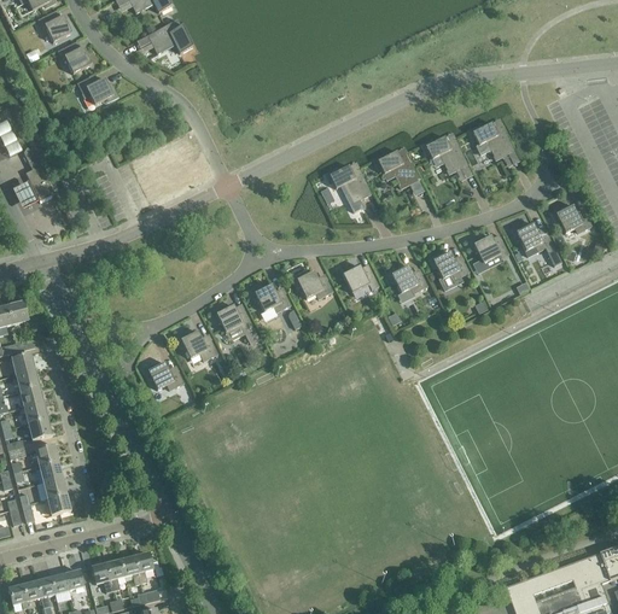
[(27,0),(33,10),(45,4),(46,6),(54,1),(53,0),(19,0),(22,4),(27,0)]
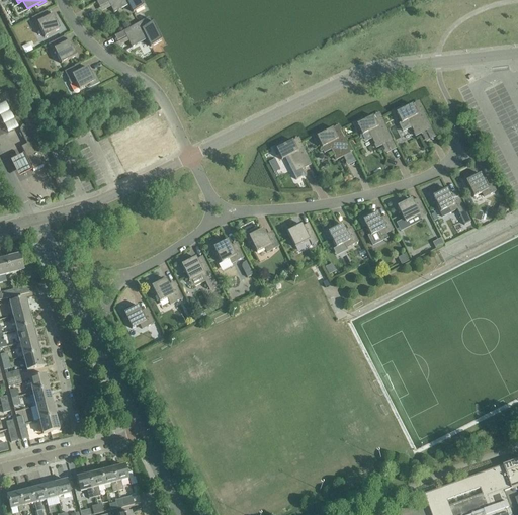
[(108,0),(113,10),(128,3),(133,10),(144,4),(141,0),(108,0)]
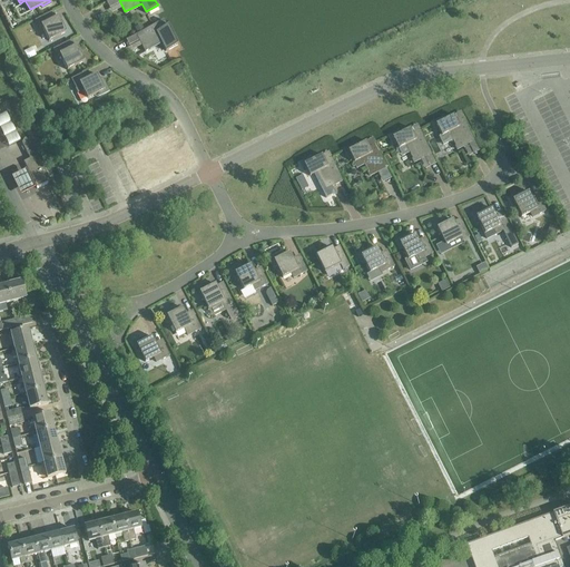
[(41,23),(49,39),(66,30),(60,19),(59,20),(52,9),(35,18),(38,25),(41,23)]
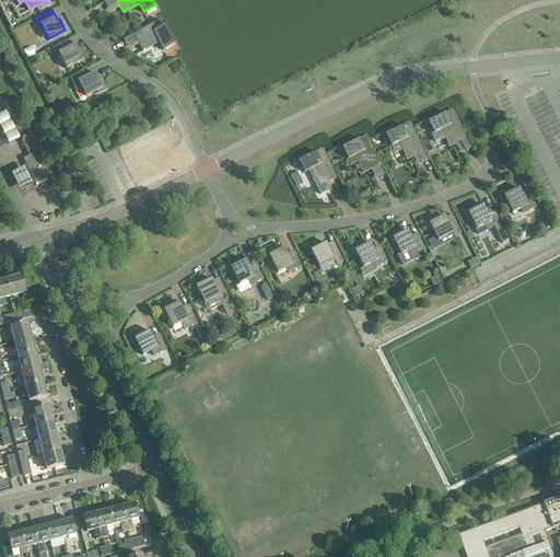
[(133,32),(142,48),(159,39),(163,48),(174,42),(164,23),(164,24),(161,18),(133,32)]
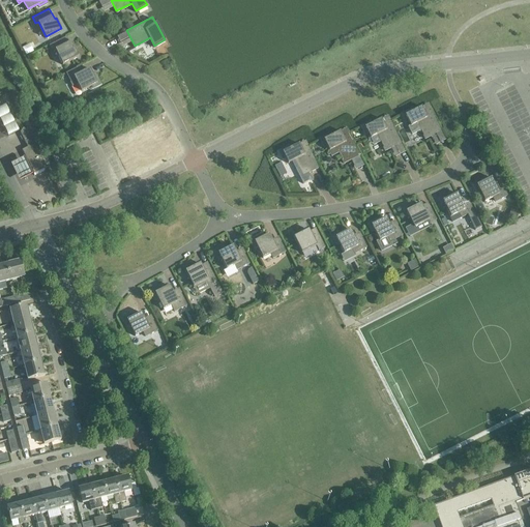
[(55,49),(62,63),(79,55),(74,45),(71,46),(66,34),(49,44),(53,50),(55,49)]
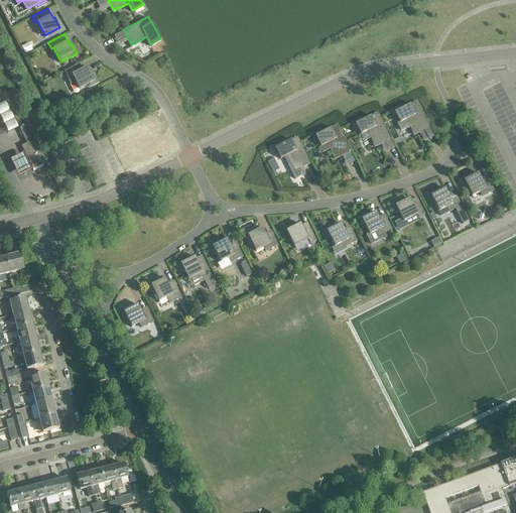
[(26,49),(34,47),(32,39),(23,41),(26,49)]
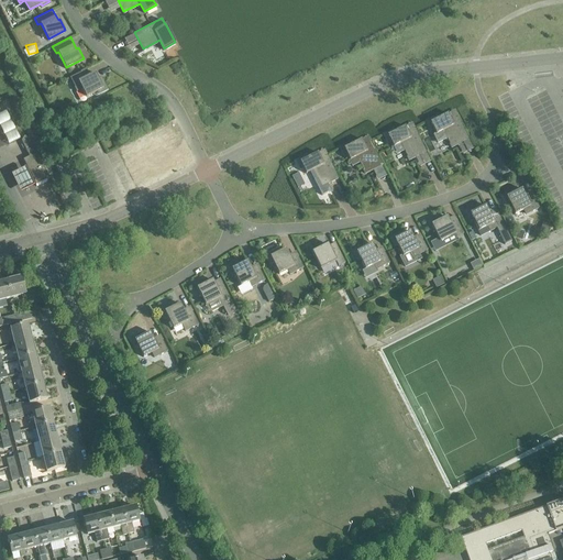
[(81,86),(86,95),(98,89),(98,91),(106,87),(100,76),(98,77),(95,70),(87,75),(84,68),(70,76),(77,89),(81,86)]
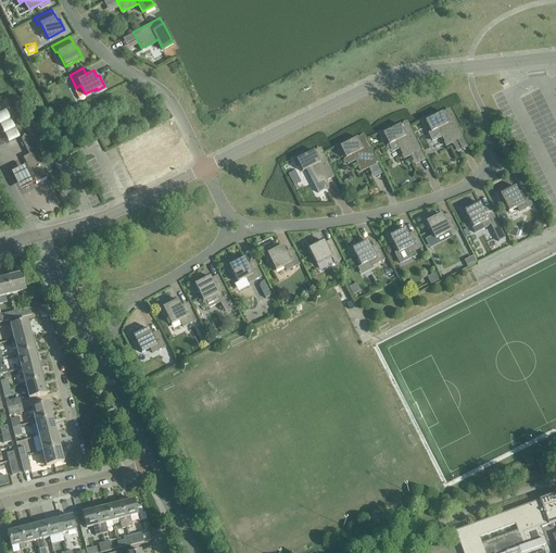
[(0,110),(0,123),(9,140),(20,135),(5,108),(0,110)]
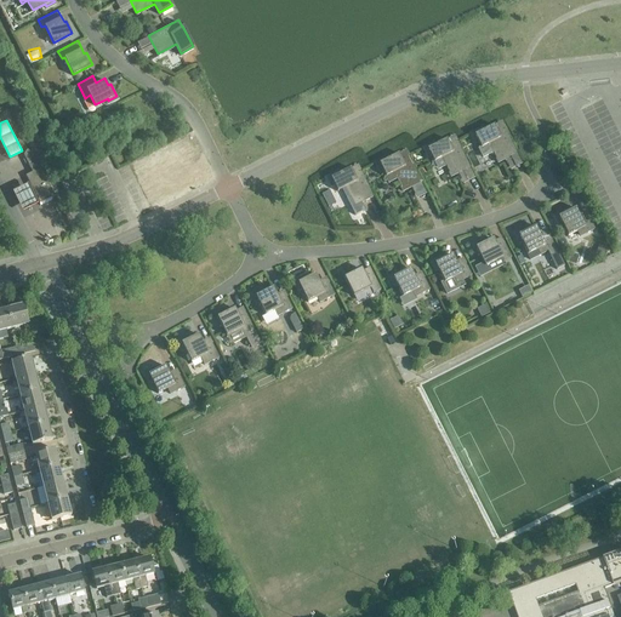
[(493,149),(497,160),(517,150),(501,120),(494,124),(494,123),(483,129),(482,126),(471,131),(476,141),(478,140),(480,144),(478,146),(483,154),(493,149)]
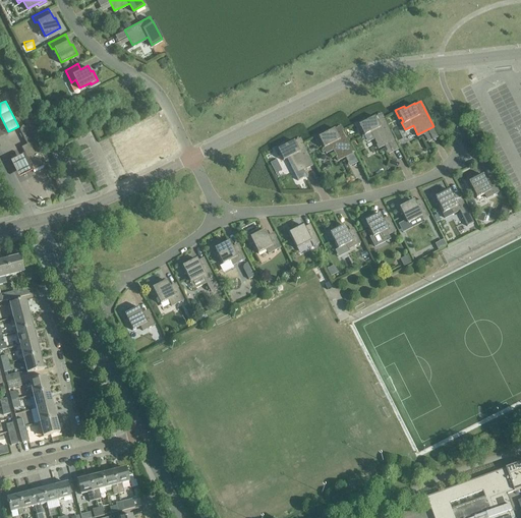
[(370,130),(379,146),(394,138),(382,113),(375,116),(374,115),(365,119),(364,117),(355,122),(359,129),(361,128),(363,134),(370,130)]
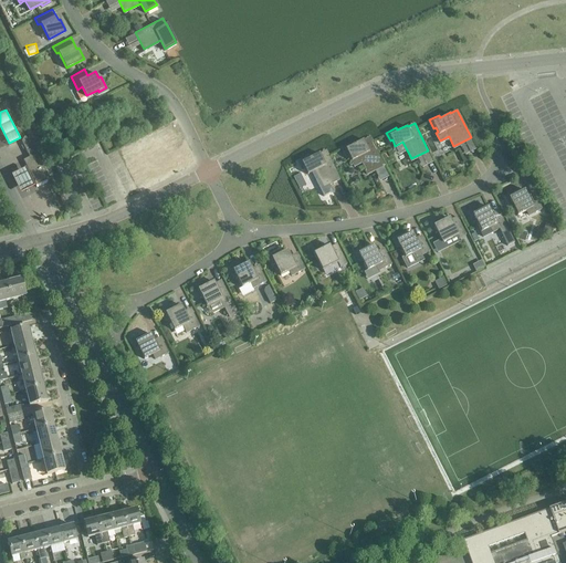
[(23,158),(24,160),(35,184),(50,176),(29,135),(27,136),(24,135),(21,139),(29,155),(23,158)]
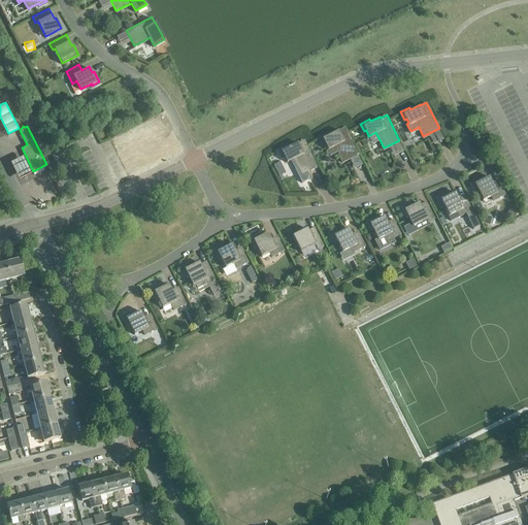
[(334,144),(342,161),(358,153),(345,127),(339,130),(338,129),(329,133),(328,131),(319,136),(323,143),(325,142),(328,149),(334,144)]
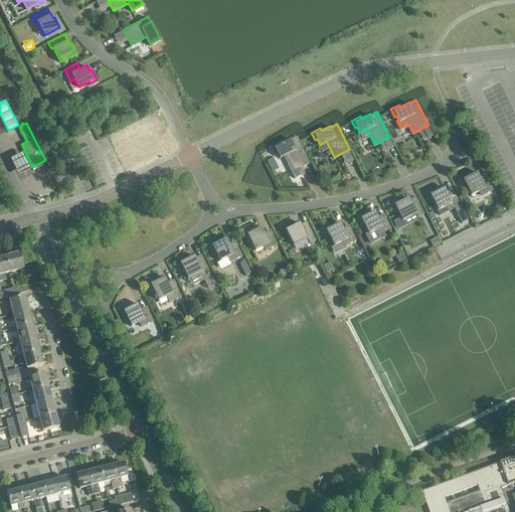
[(280,157),(282,156),(286,154),(294,169),(310,161),(297,136),(291,139),(290,138),(281,143),(280,141),(272,145),(275,152),(277,151),(280,157)]
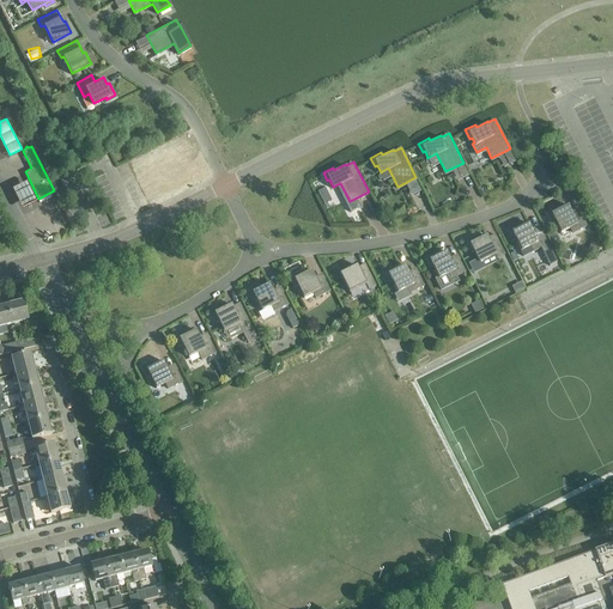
[(12,188),(22,207),(37,199),(28,180),(12,188)]
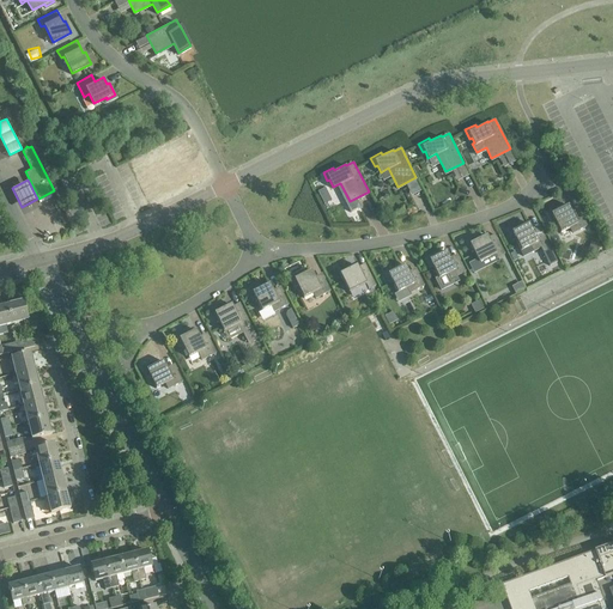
[(560,231),(570,225),(572,231),(587,224),(580,208),(572,212),(568,203),(562,206),(560,205),(547,211),(552,219),(553,218),(560,231)]
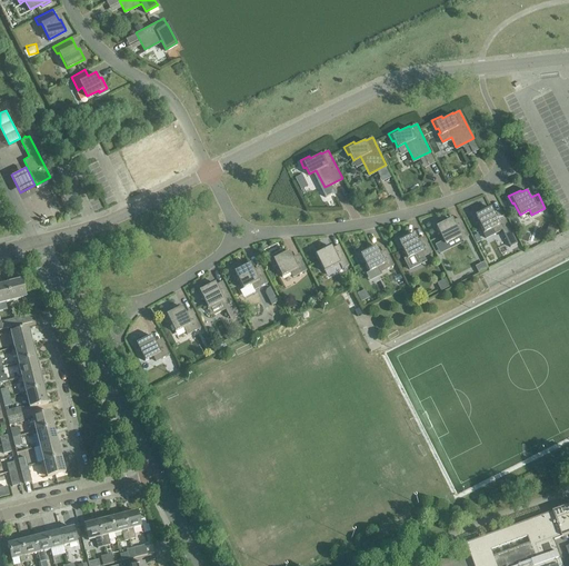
[(483,231),(492,226),(495,231),(501,228),(503,232),(511,229),(501,210),(495,214),(490,206),(485,208),(483,207),(472,212),(476,220),(478,219),(483,231)]
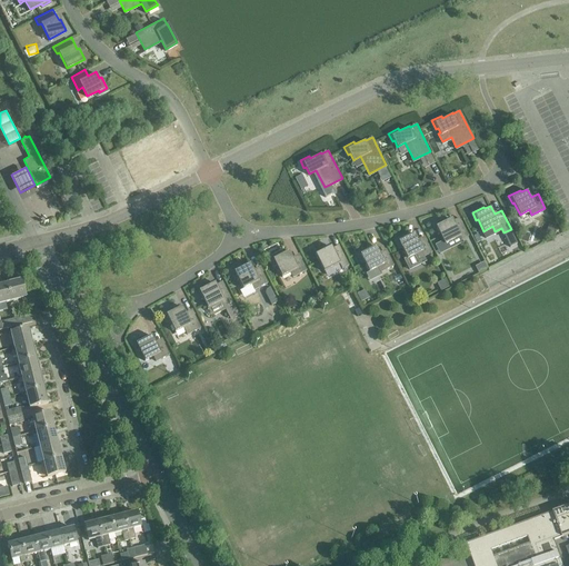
[(436,225),(445,242),(460,235),(461,237),(468,234),(459,216),(447,221),(446,220),(436,225)]
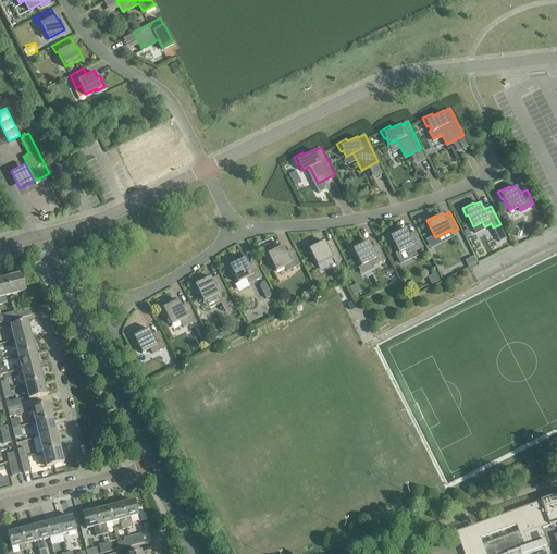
[(398,251),(407,247),(409,251),(422,245),(416,232),(409,235),(406,226),(399,230),(398,228),(387,234),(391,241),(393,239),(398,251)]
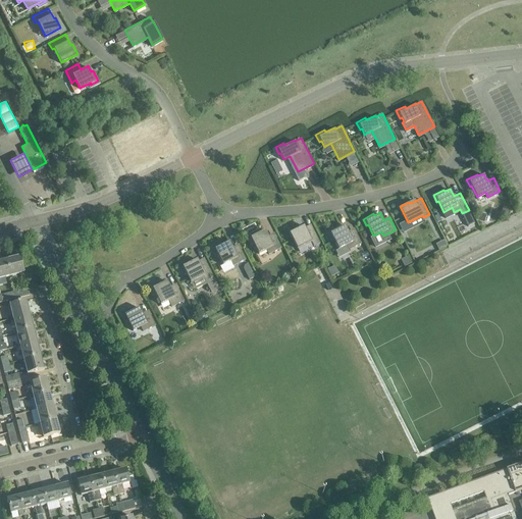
[(289,231),(297,247),(311,240),(313,245),(320,242),(310,222),(300,228),(299,226),(289,231)]
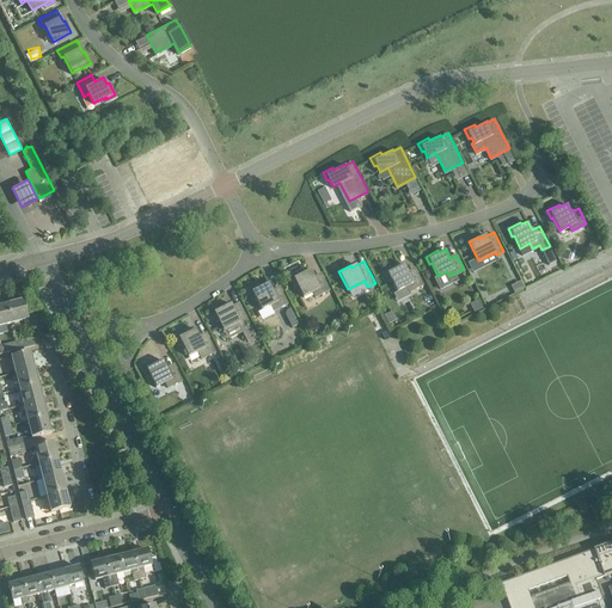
[(397,290),(407,284),(409,290),(423,283),(416,268),(409,271),(404,263),(398,265),(397,264),(384,270),(389,278),(390,277),(397,290)]
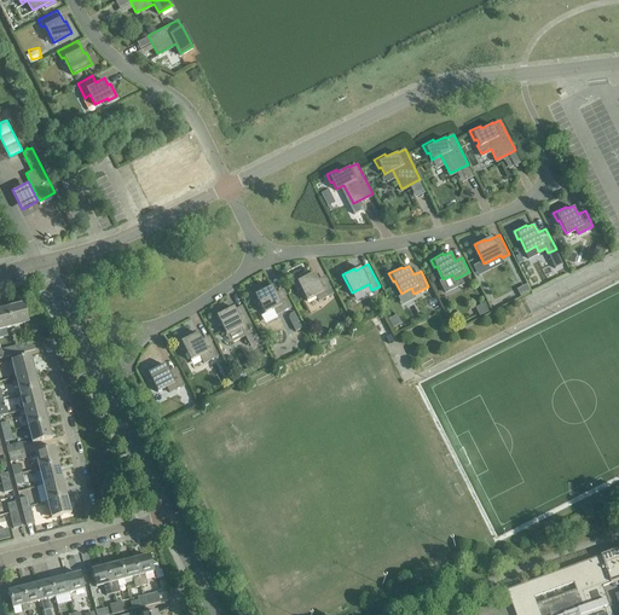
[(306,299),(316,294),(319,299),(334,291),(325,277),(319,280),(314,271),(307,274),(307,272),(294,279),(298,286),(300,286),(306,299)]
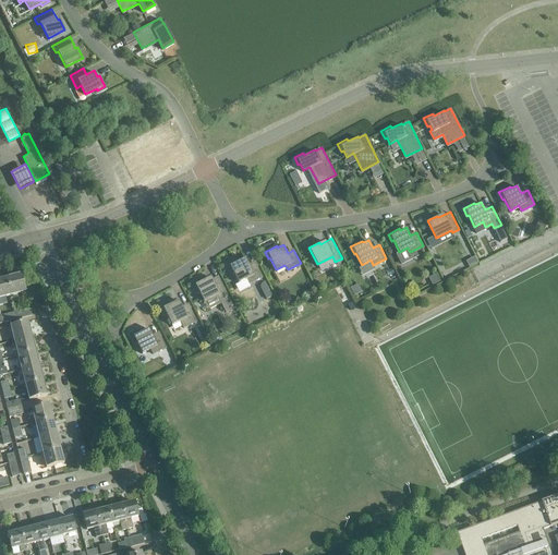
[(475,254),(469,257),(471,263),(478,260),(475,254)]
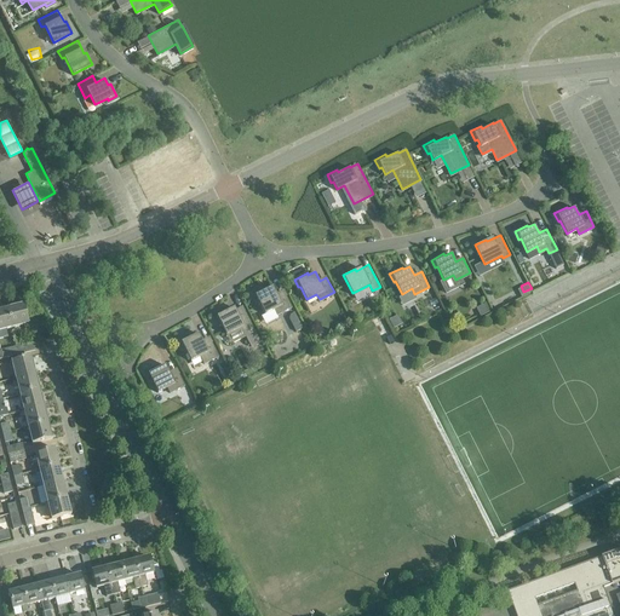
[(277,294),(273,285),(267,288),(265,286),(252,293),(257,301),(258,300),(265,312),(275,308),(277,314),(292,305),(285,291),(277,294)]
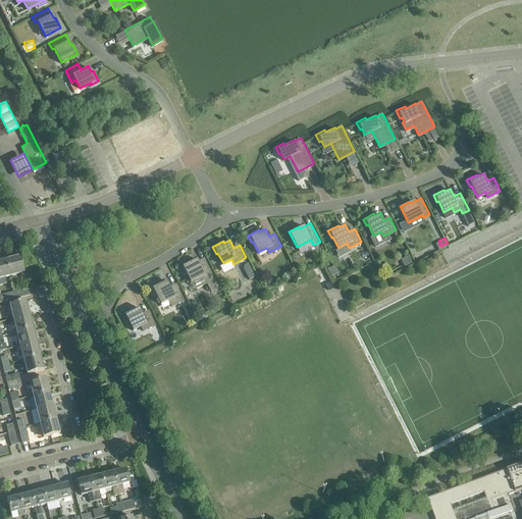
[(409,253),(402,257),(406,263),(413,259),(409,253)]
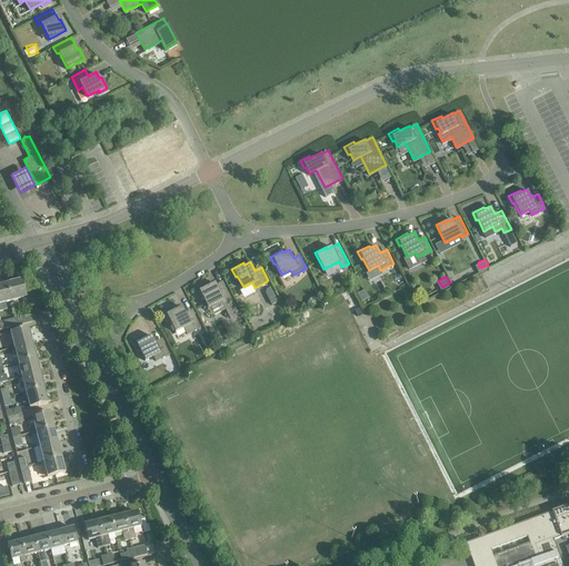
[(21,277),(7,280),(11,299),(26,296),(21,277)]
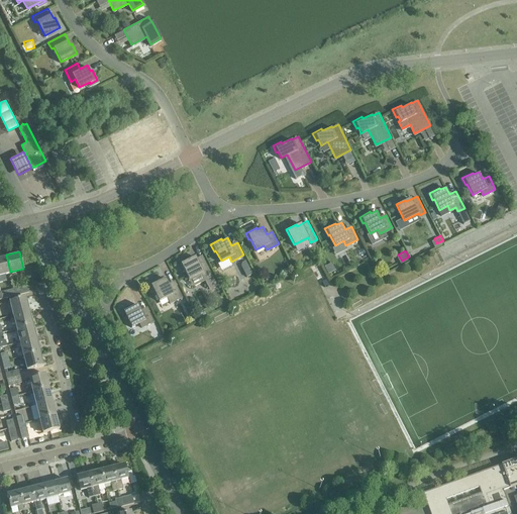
[(189,278),(201,272),(208,286),(216,281),(202,253),(191,260),(190,258),(181,263),(189,278)]
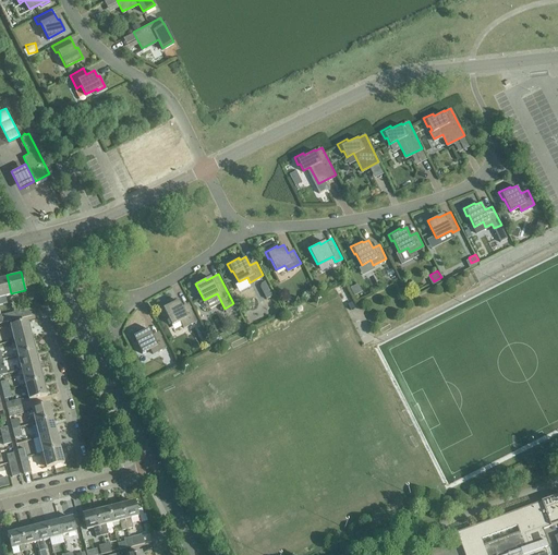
[(7,275),(0,276),(0,296),(11,293),(7,275)]
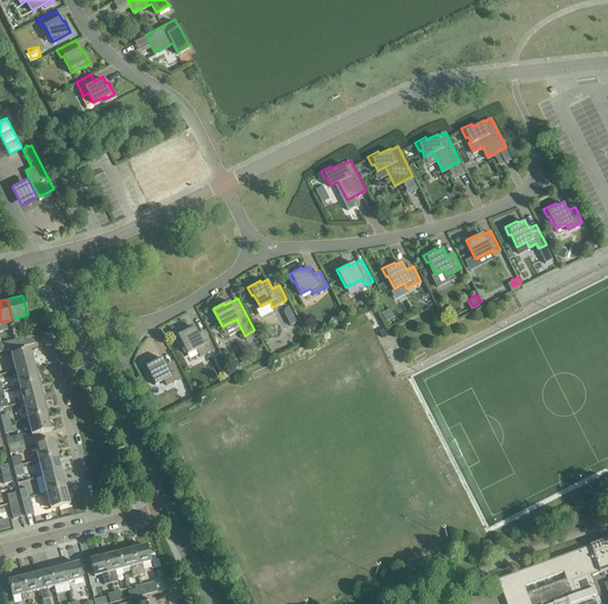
[(187,353),(196,348),(200,355),(215,348),(206,330),(200,334),(195,325),(188,329),(187,326),(175,332),(178,341),(181,339),(187,353)]
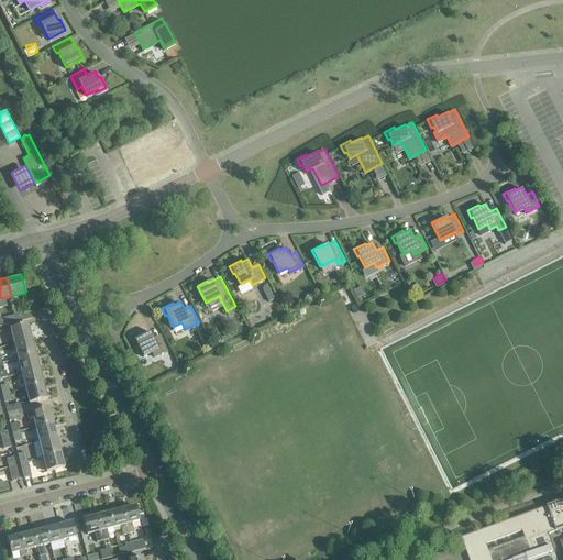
[(31,309),(15,313),(17,319),(32,316),(31,309)]
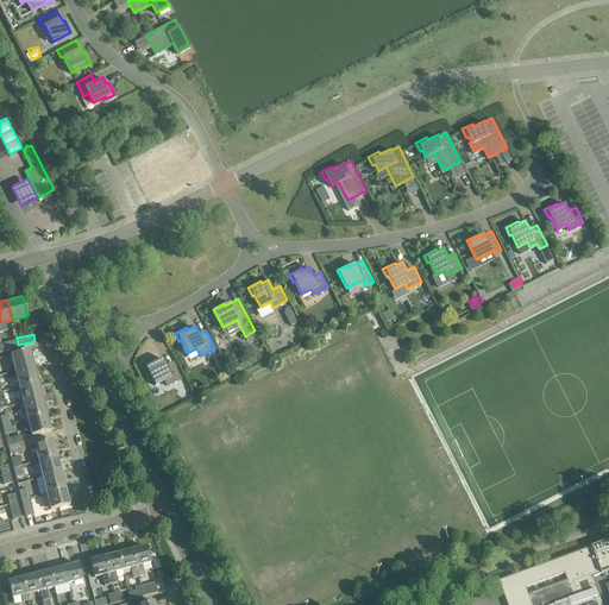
[(18,345),(17,338),(7,340),(10,347),(18,345)]
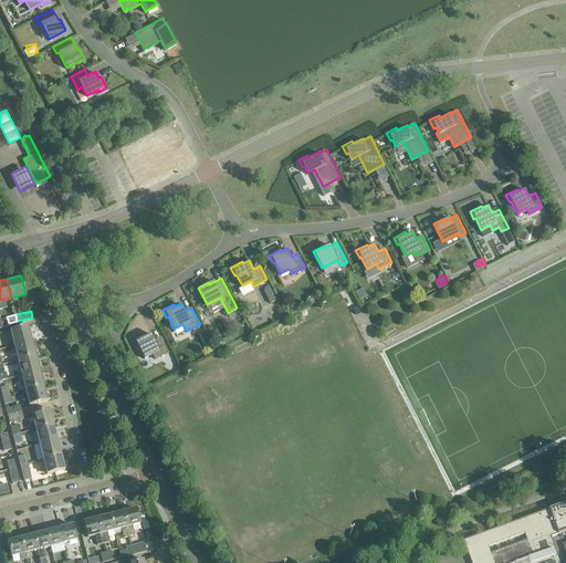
[(9,329),(12,343),(31,339),(28,324),(9,329)]
